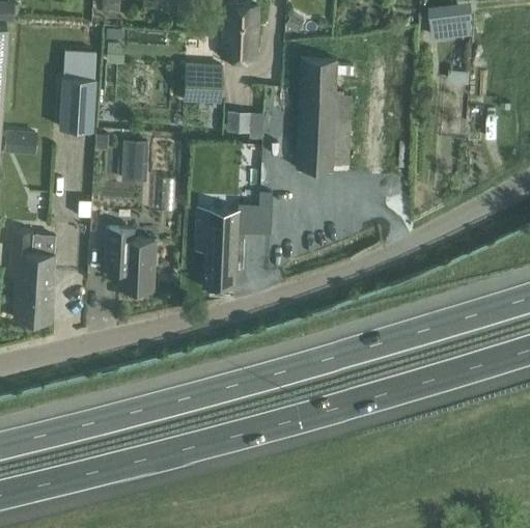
[(102,0),(102,10),(119,11),(120,0),(102,0)]
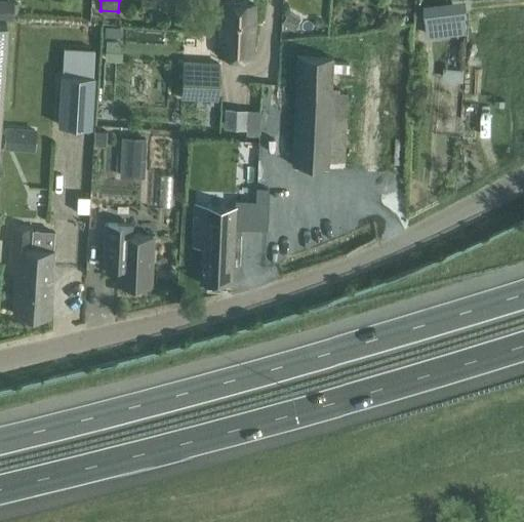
[(0,2),(0,21),(13,22),(15,4),(0,2)]
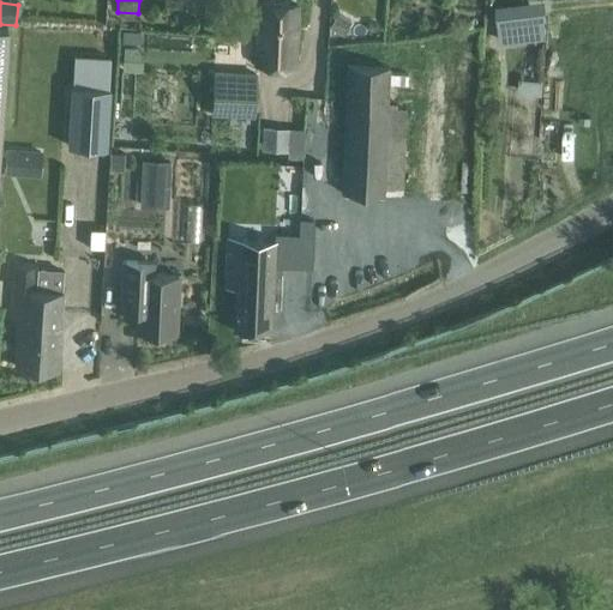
[(504,41),(552,41),(551,4),(504,4),(504,41)]
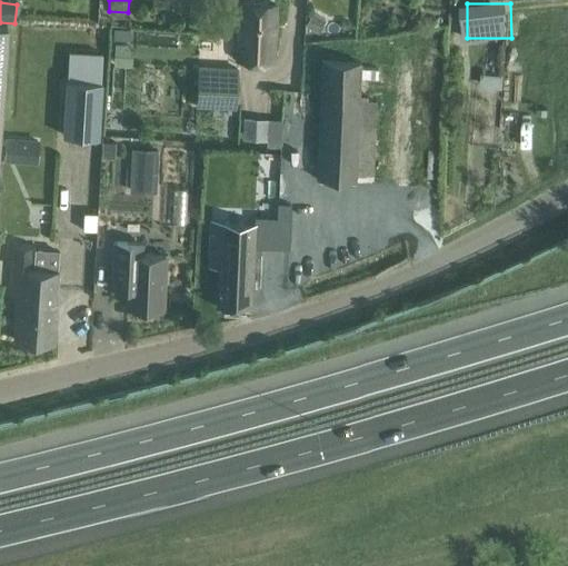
[(277,7),(255,6),(241,6),(239,63),(273,65),(277,7)]
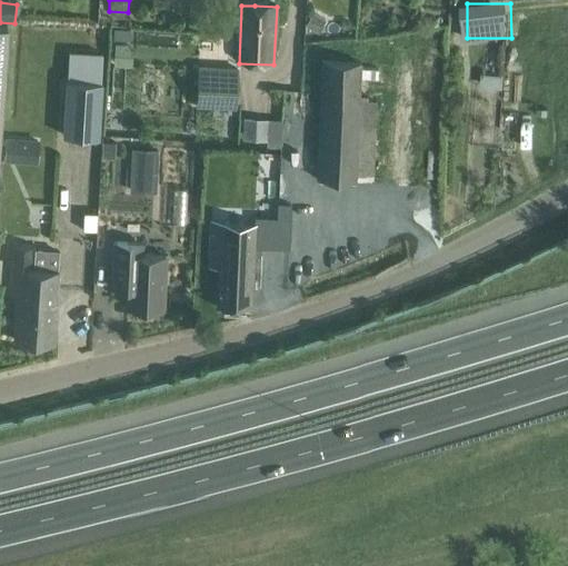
[(315,16),(308,27),(319,33),(326,22),(315,16)]
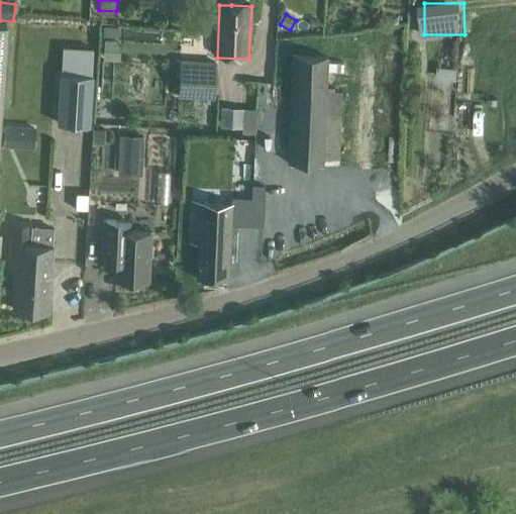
[(105,41),(104,61),(119,63),(121,43),(105,41)]
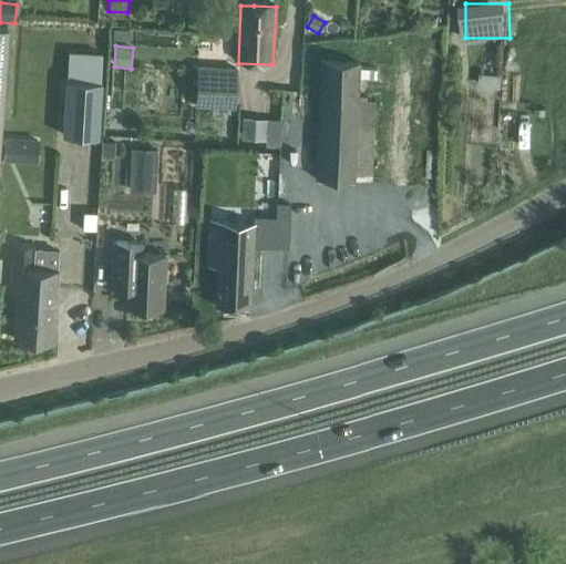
[(356,183),(359,100),(361,64),(322,62),(317,181),(356,183)]
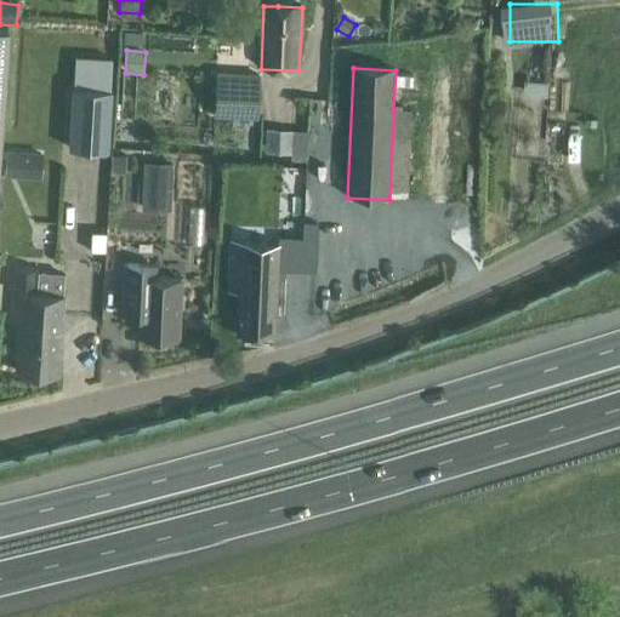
[(262,78),(217,74),(214,119),(259,123),(262,78)]
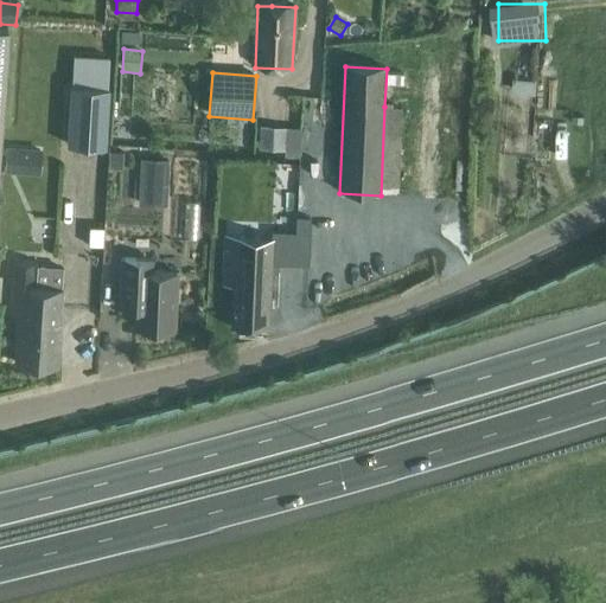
[(72,88),(69,146),(109,148),(112,89),(72,88)]
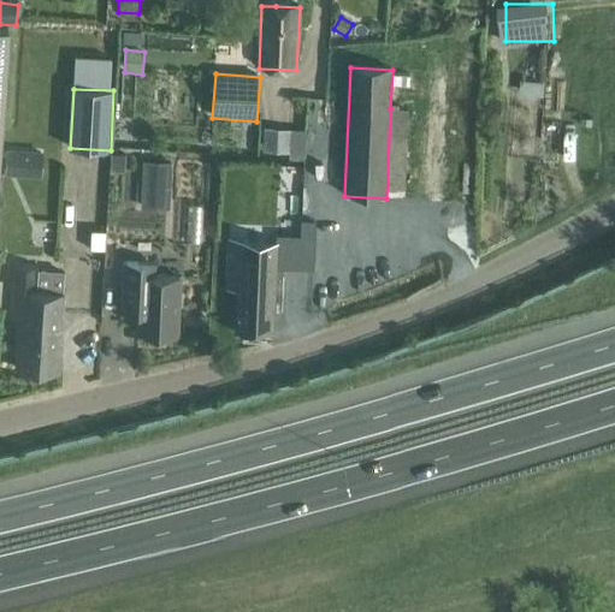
[(307,134),(265,129),(262,153),(284,154),(284,159),(305,161),(307,134)]
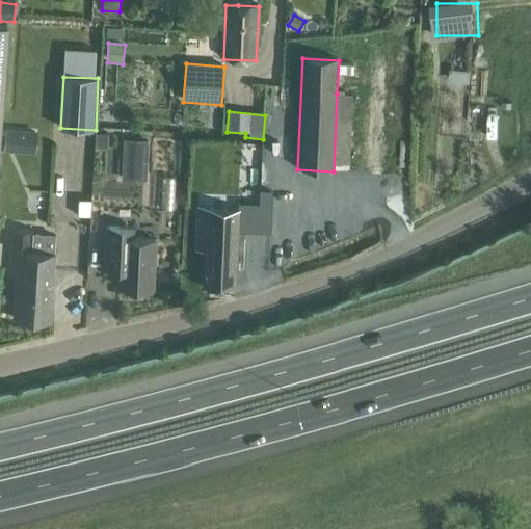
[(8,128),(6,151),(36,155),(38,130),(8,128)]
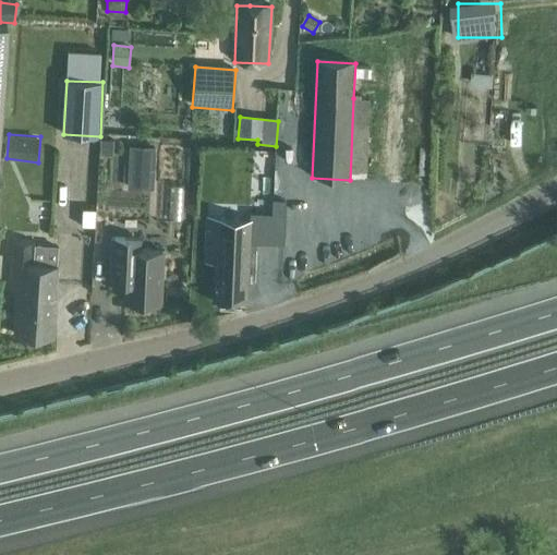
[(131,149),(129,176),(154,177),(155,151),(131,149)]
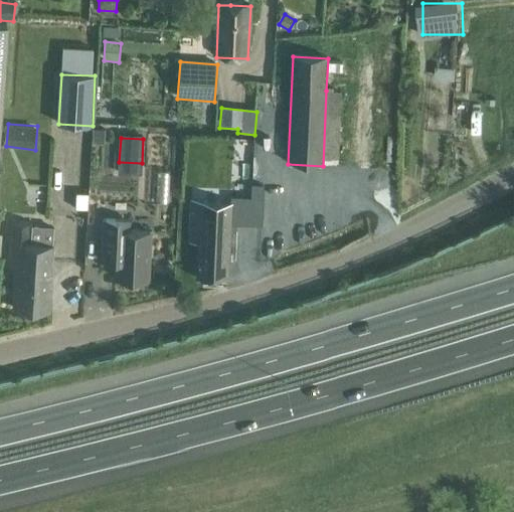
[(252,186),(251,199),(264,200),(265,186),(252,186)]
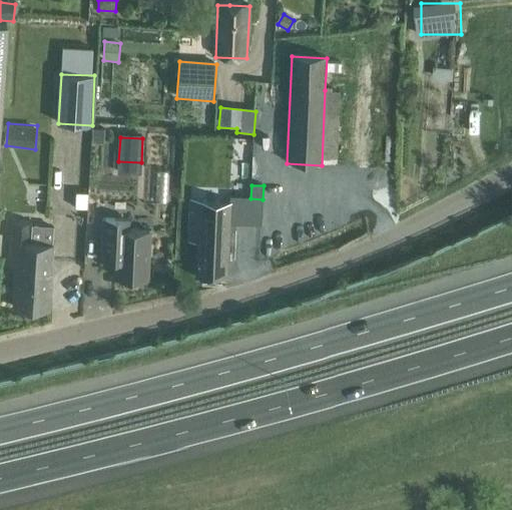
[(87,208),(88,193),(76,193),(75,208),(87,208)]
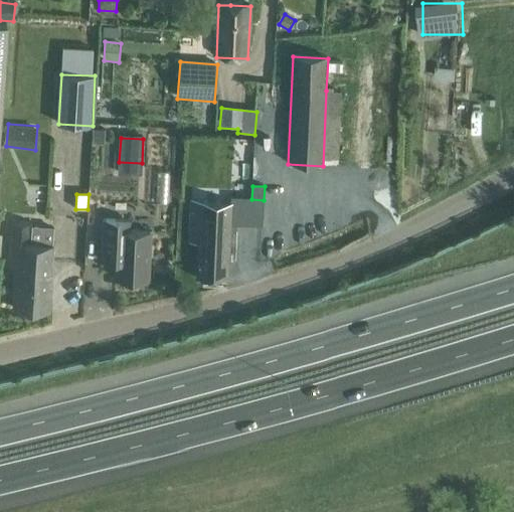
[(199,244),(197,281),(227,282),(231,205),(192,203),(190,244),(199,244)]
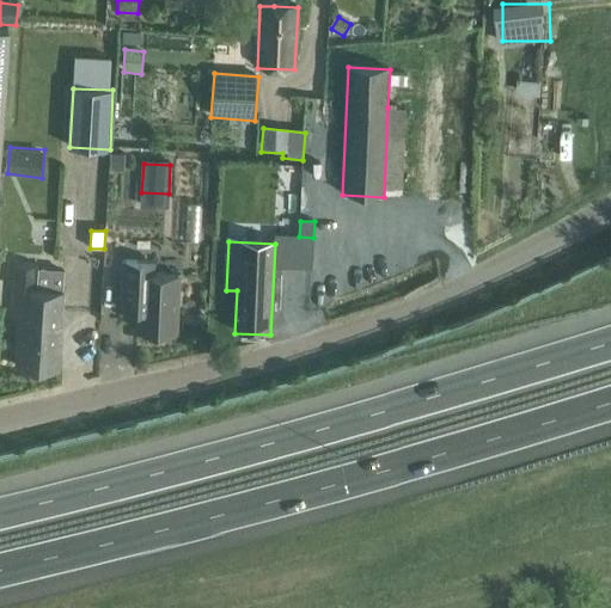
[(138,332),(177,333),(179,277),(154,276),(156,264),(124,263),(122,311),(123,312),(123,304),(135,305),(135,307),(139,311),(138,332)]
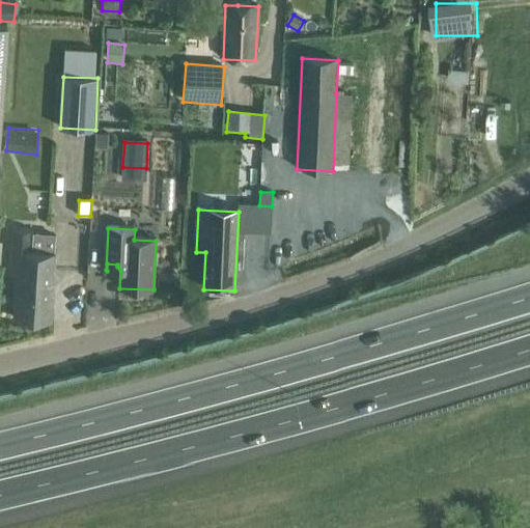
[(51,323),(53,302),(56,254),(31,252),(33,231),(12,230),(11,257),(9,278),(17,278),(14,320),(51,323)]
